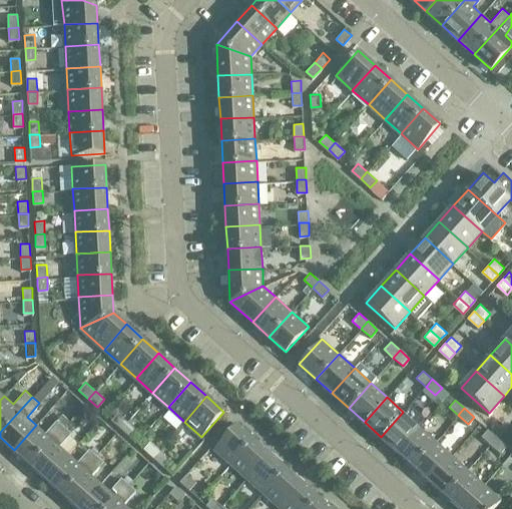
[(121,427),(127,420),(117,412),(111,419),(121,427)]
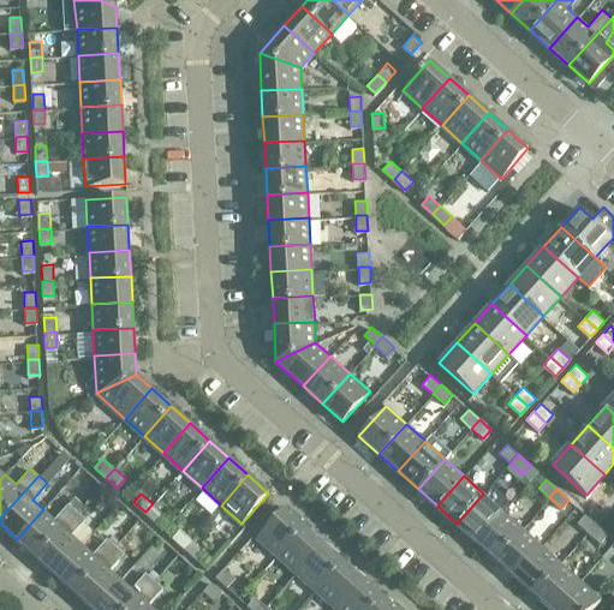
[(483,494),(457,524),(476,540),(504,510),(483,494)]
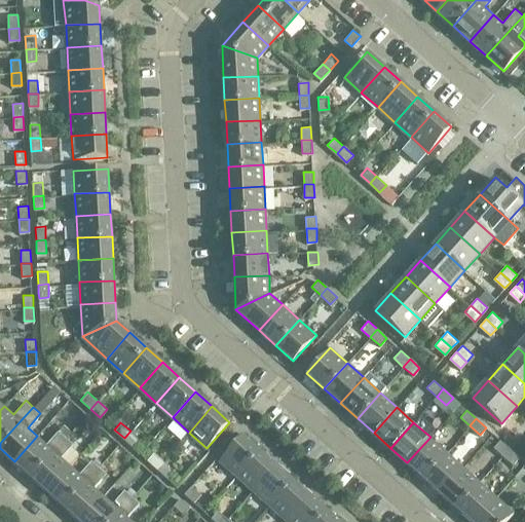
[(37,436),(14,461),(31,476),(66,437),(59,430),(46,444),(37,436)]
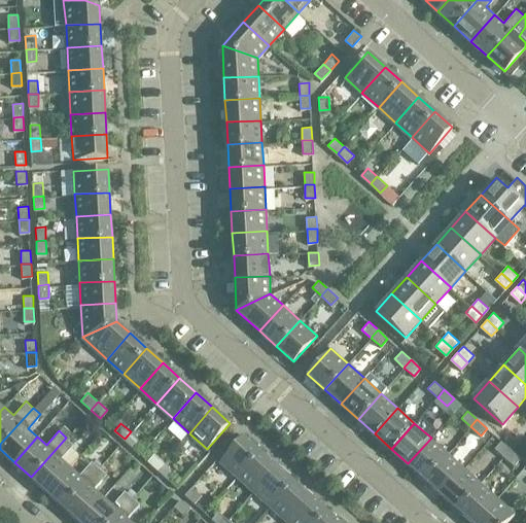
[(125,439),(134,448),(140,441),(131,431),(125,439)]
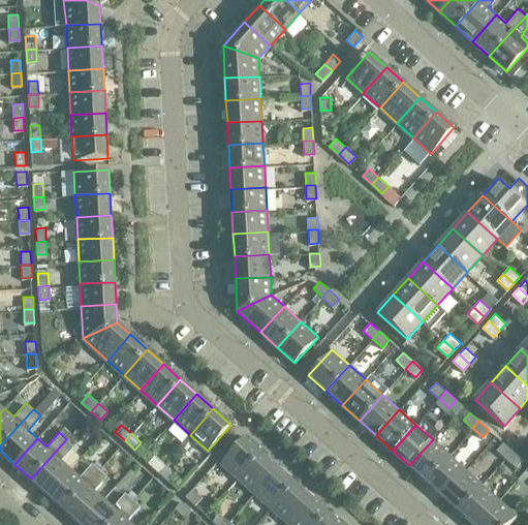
[(220,462),(238,477),(261,452),(244,436),(220,462)]
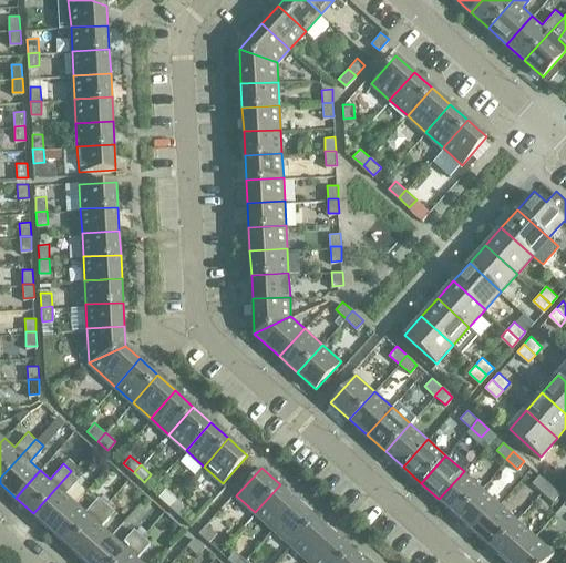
[(71,471),(33,513),(51,530),(76,501),(67,493),(80,478),(71,471)]
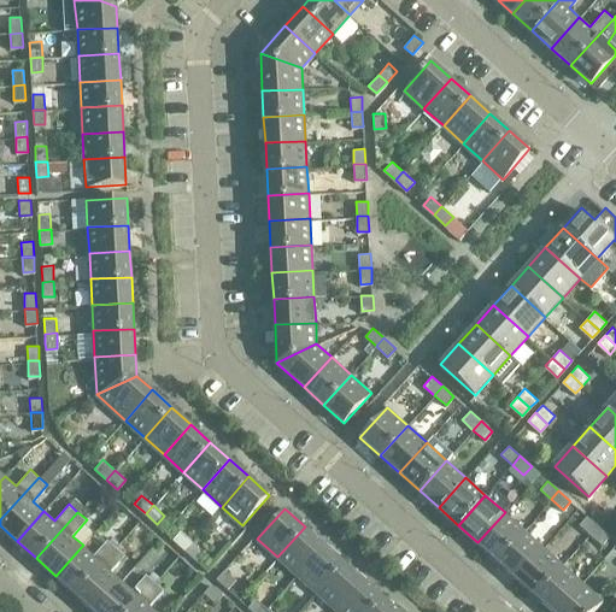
[(505,512),(477,542),(497,560),(524,530),(505,512)]
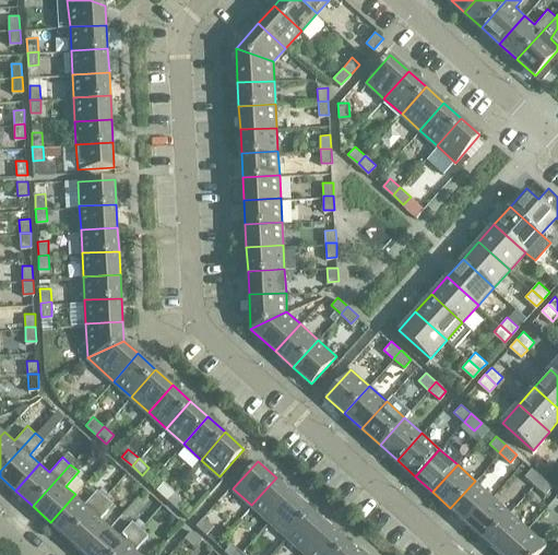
[(542,476),(532,468),(524,475),(534,484),(542,476)]
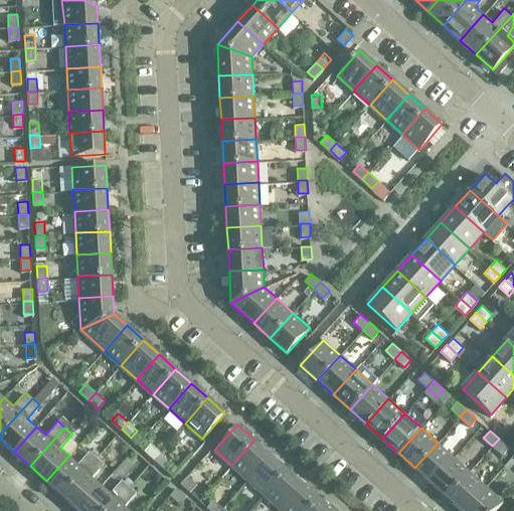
[(499,439),(492,446),(502,455),(508,448),(499,439)]
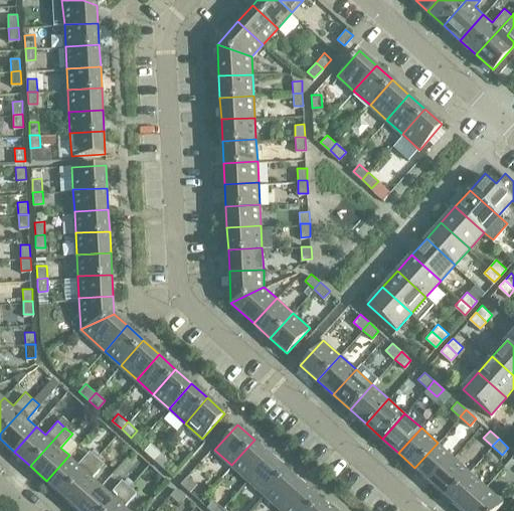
[(254,440),(231,465),(247,480),(271,455),(254,440)]
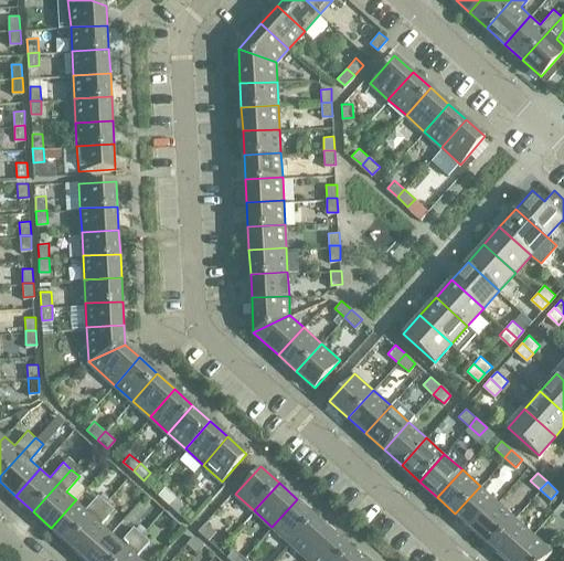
[(68,543),(107,500),(115,491),(107,484),(85,508),(76,499),(51,528),(68,543)]
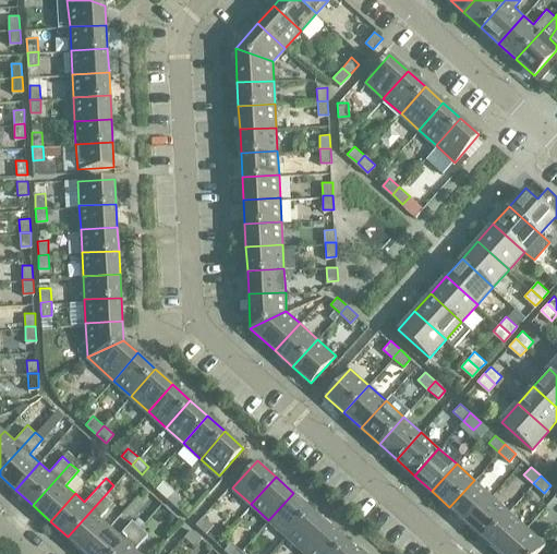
[(167,496),(173,489),(164,480),(156,488),(167,496)]
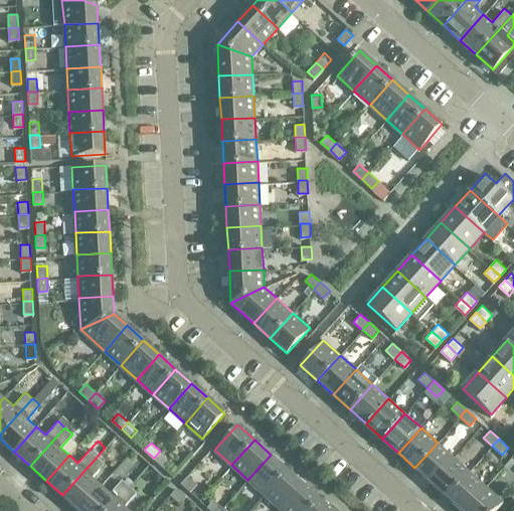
[(438,443),(414,468),(431,482),(454,457),(438,443)]
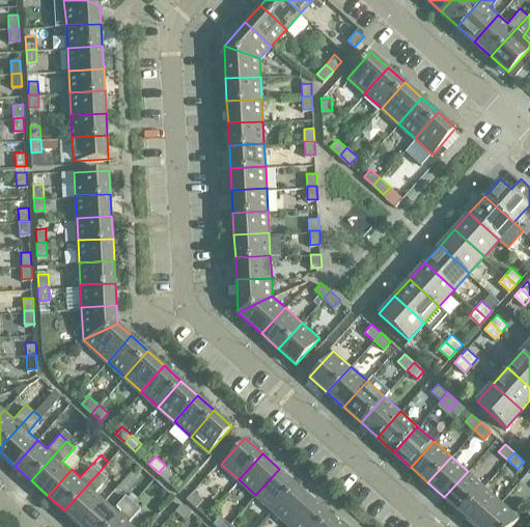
[(159,472),(168,481),(175,473),(165,465),(159,472)]
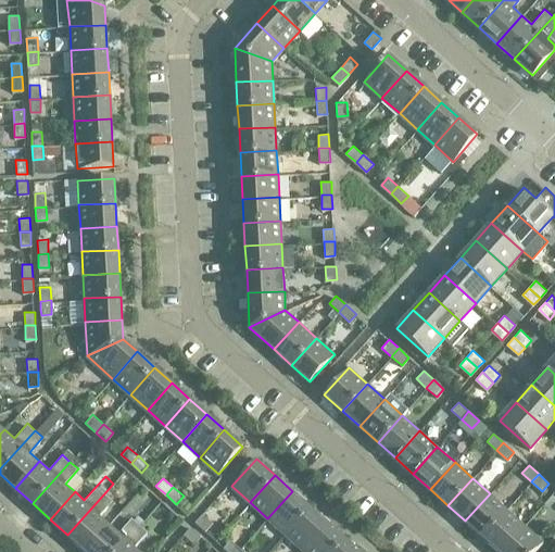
[(292,491),(267,518),(286,534),(310,506),(292,491)]
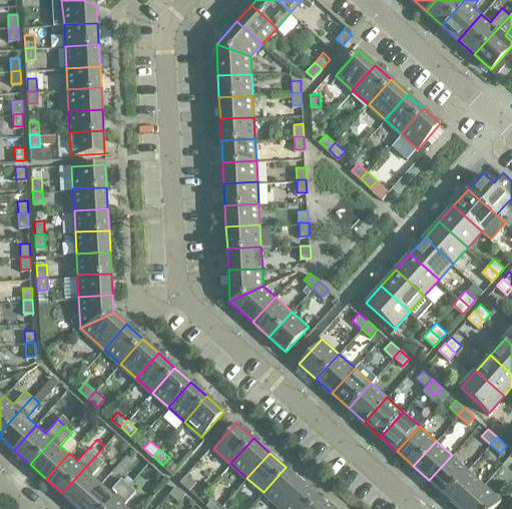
[(97,454),(62,493),(78,507),(101,482),(92,474),(104,461),(97,454)]
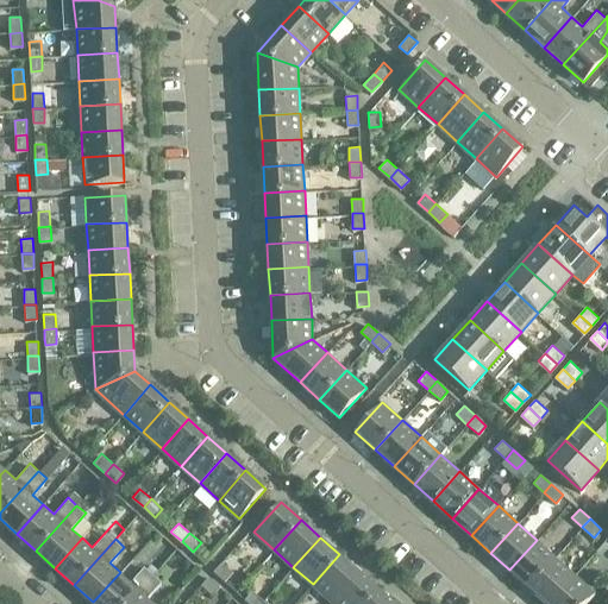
[(537,540),(509,570),(528,587),(556,557),(537,540)]
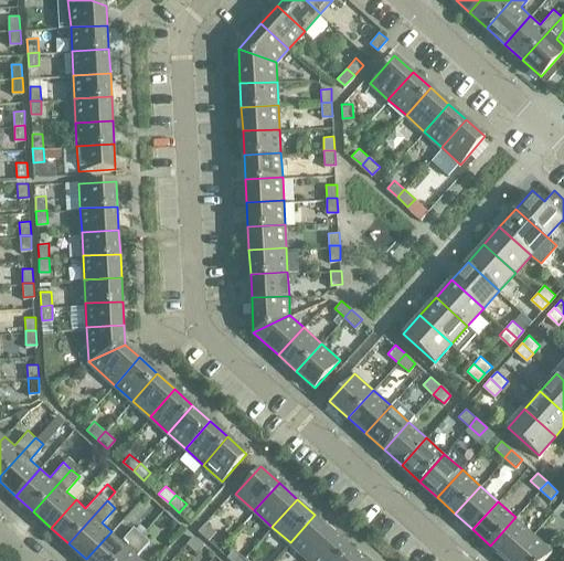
[(332,531),(315,515),(290,542),(308,559),(332,531)]
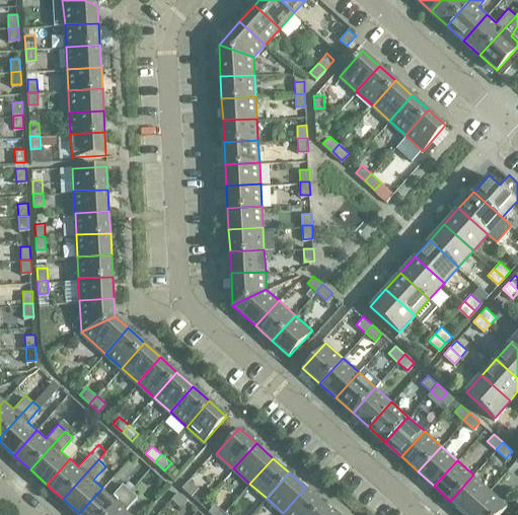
[(102,488),(79,513),(80,514),(106,514),(131,489),(138,480),(132,473),(112,496),(102,488)]
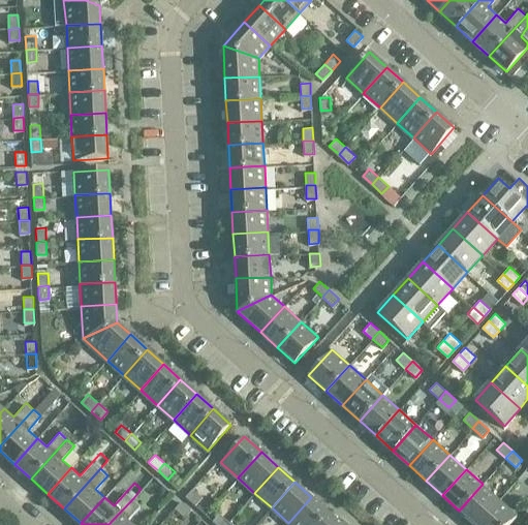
[(483,484),(459,511),(475,524),(499,499),(483,484)]
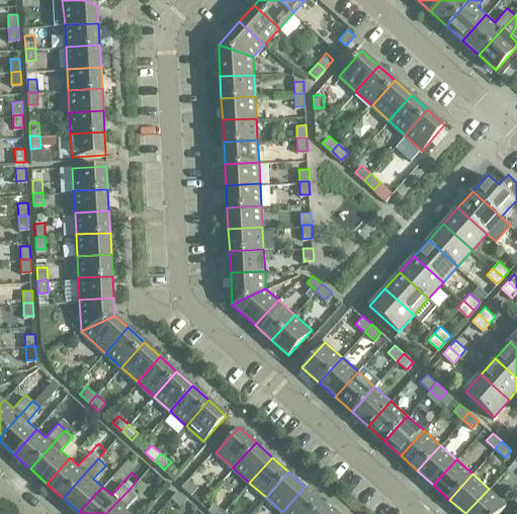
[(198,487),(188,478),(182,486),(191,494),(198,487)]
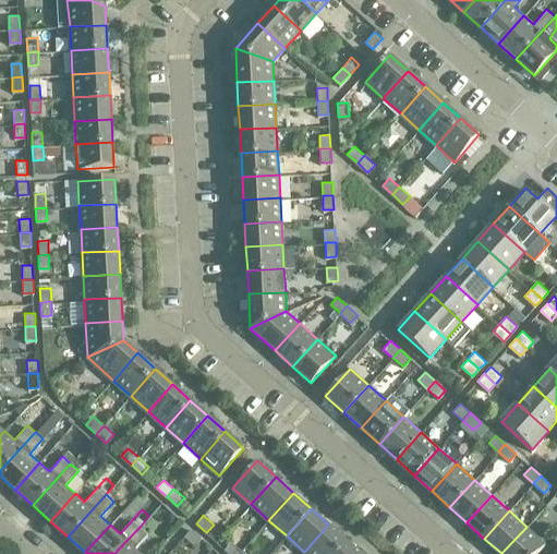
[(333,553),(346,540),(328,525),(304,552),(306,553),(333,553)]
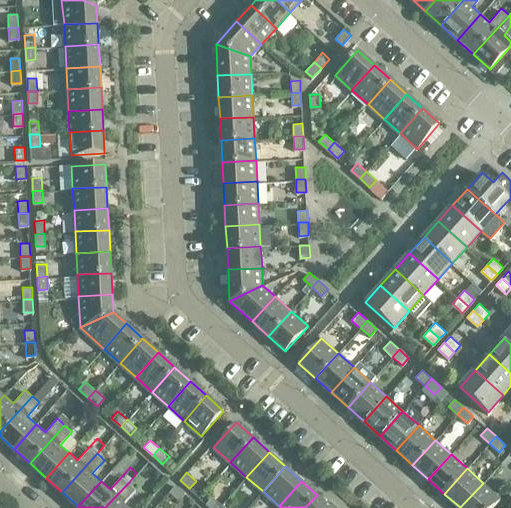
[(129,482),(105,507),(130,507),(124,502),(136,489),(129,482)]
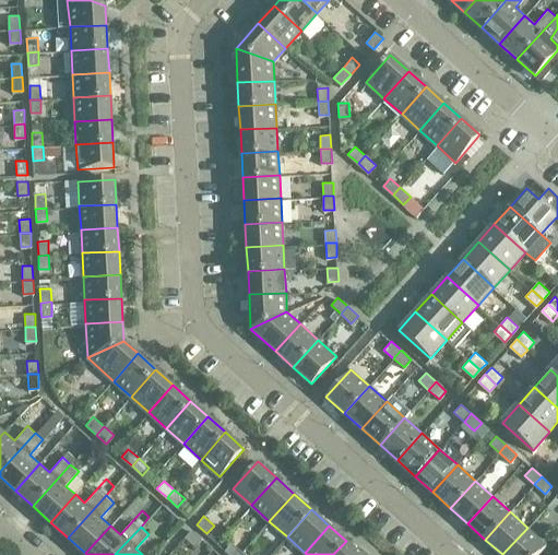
[(527,528),(502,554),(535,554),(546,544),(527,528)]
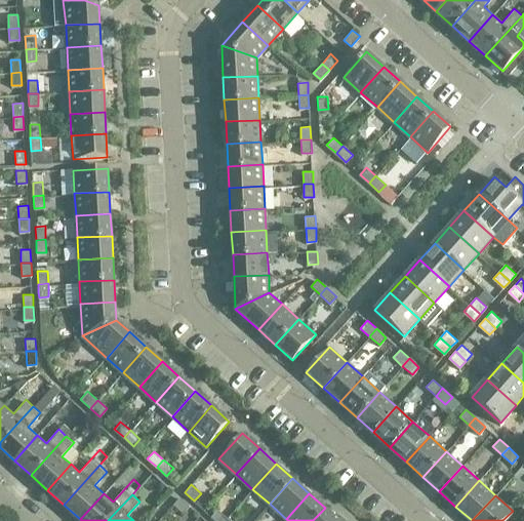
[(180,496),(174,504),(184,513),(190,506),(180,496)]
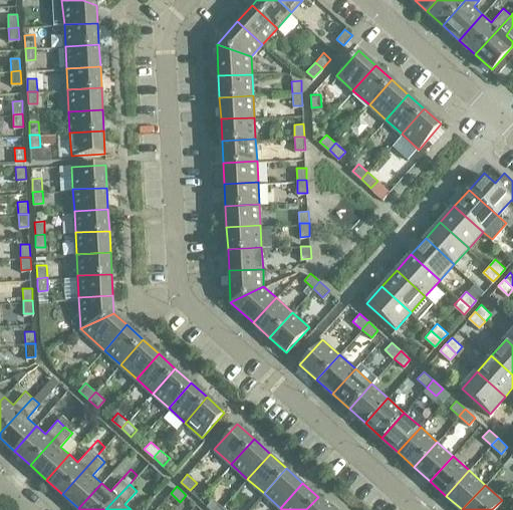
[(332,509),(318,497),(306,509),(332,509)]
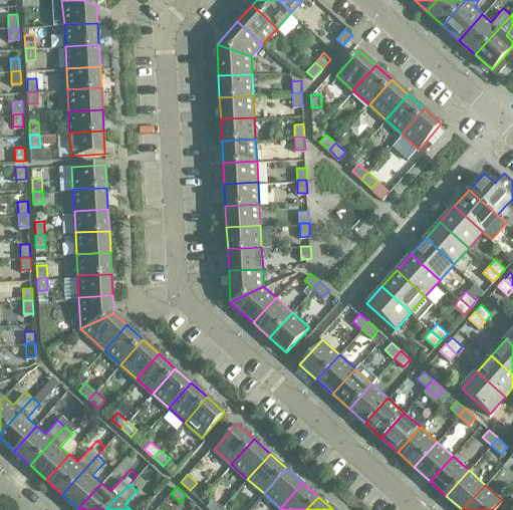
[(214,498),(207,505),(212,509),(219,509),(223,506),(214,498)]
